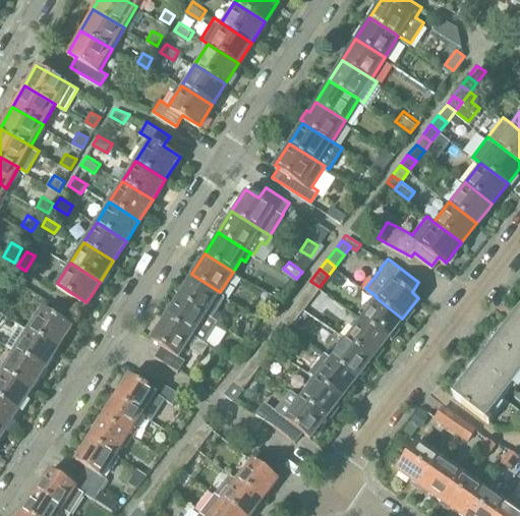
[(191,274),(178,295),(211,316),(224,294),(220,292),(191,274)]
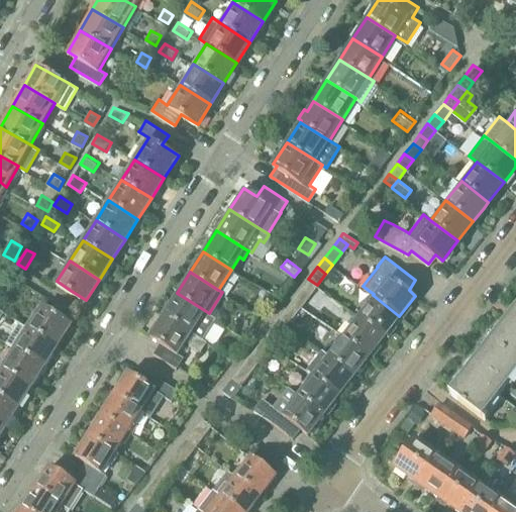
[(308,279),(302,287),(310,294),(317,285),(308,279)]
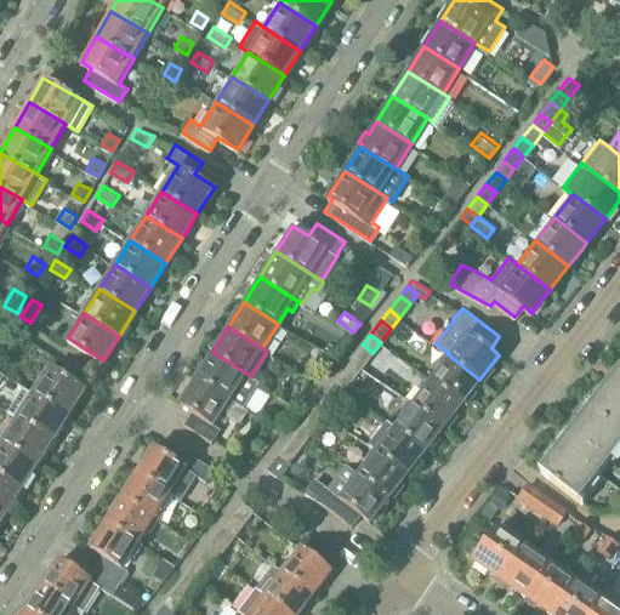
[(6,337),(0,347),(13,356),(20,346),(6,337)]
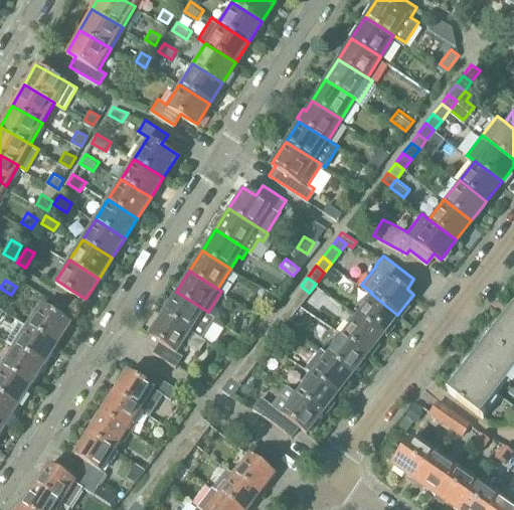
[(301,286),(292,297),(301,304),(309,293),(301,286)]
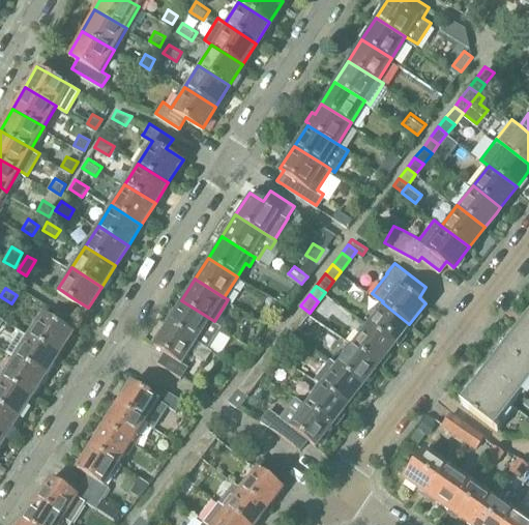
[(377,310),(366,323),(369,324),(394,344),(409,324),(382,302),(383,301),(380,299),(374,307),(377,310)]
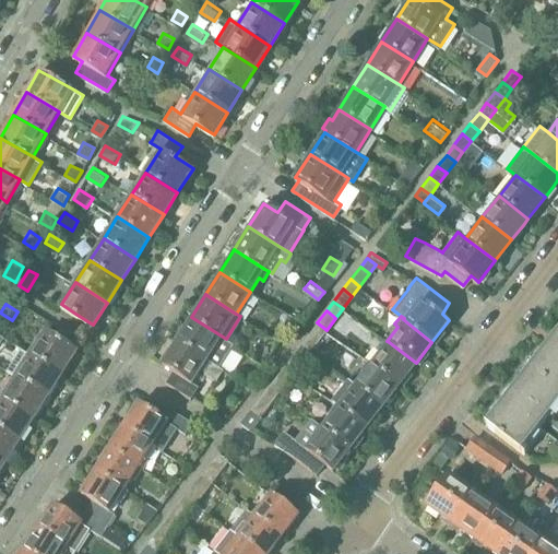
[(191,317),(178,339),(216,363),(220,365),(233,343),(226,339),(191,317)]
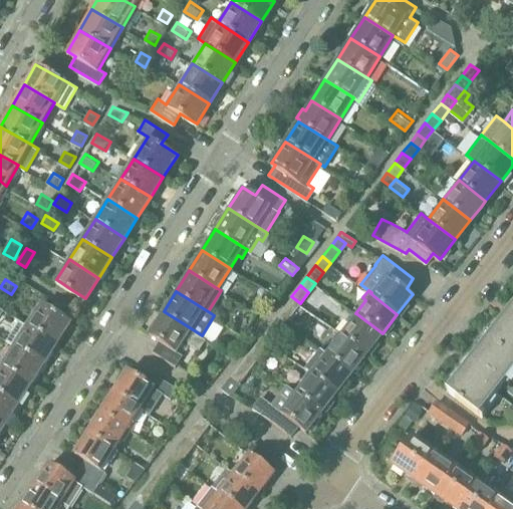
[(291,296),(285,304),(293,311),(300,303),(291,296)]
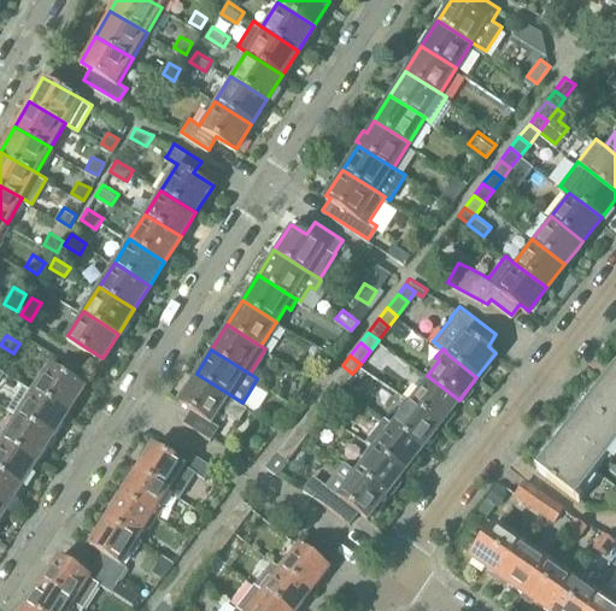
[(51,362),(34,388),(69,411),(86,385),(76,379),(62,369),(51,362)]
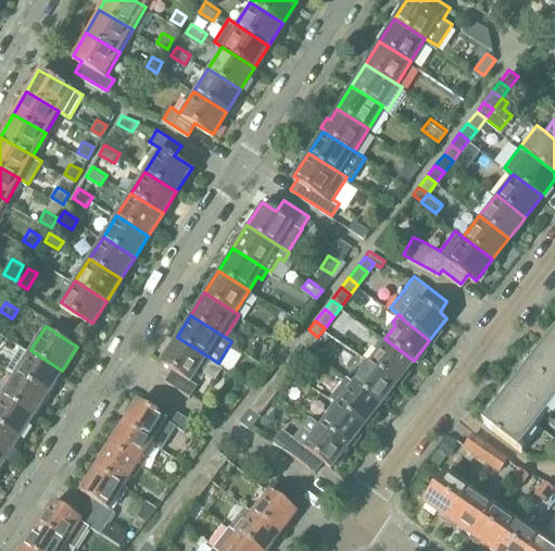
[(545,340),(527,364),(554,385),(554,328),(552,333),(545,340)]
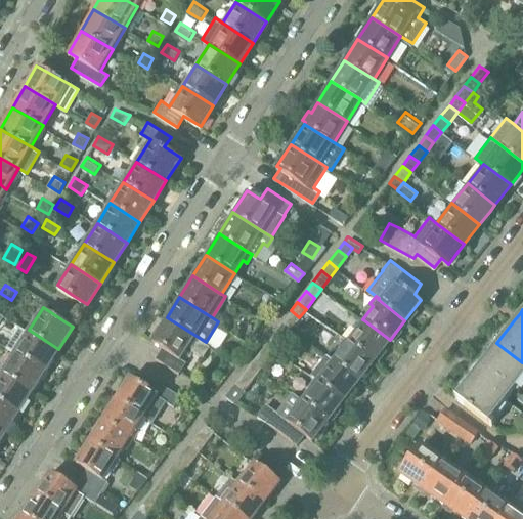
[(291,310),(281,322),(290,329),(299,317),(291,310)]
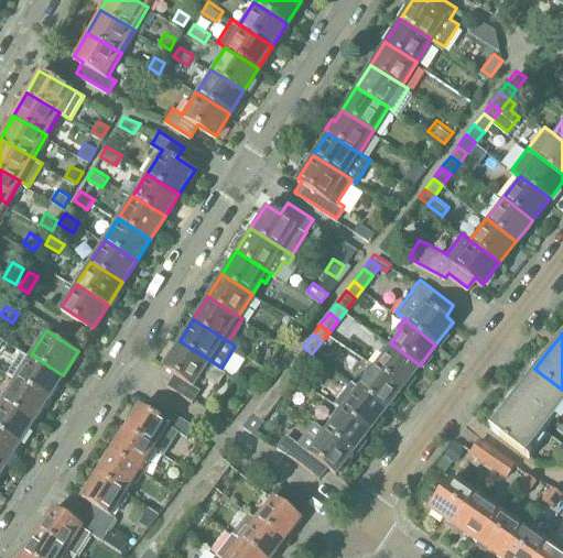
[(383,350),(374,364),(403,386),(420,365),(392,345),(390,343),(387,340),(381,348),(383,350)]
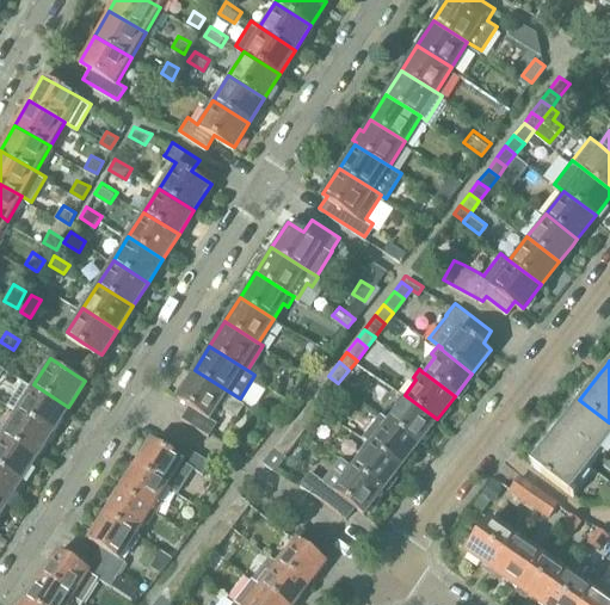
[(195,370),(178,395),(190,403),(183,415),(209,432),(211,430),(217,420),(211,417),(220,403),(223,405),(228,409),(238,415),(246,402),(236,396),(195,370)]
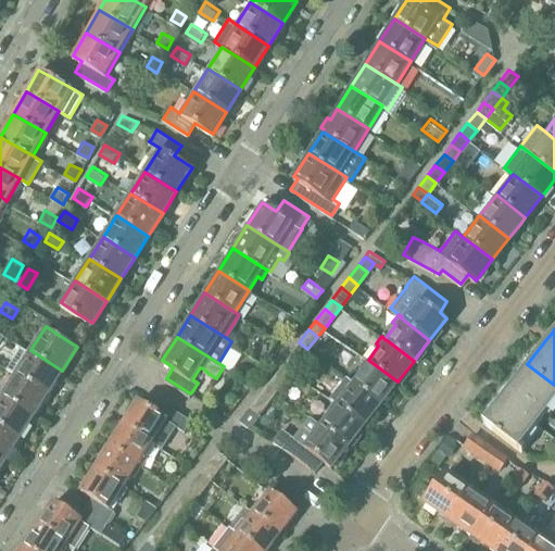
[(299,342),(291,352),(301,359),(307,349),(299,342)]
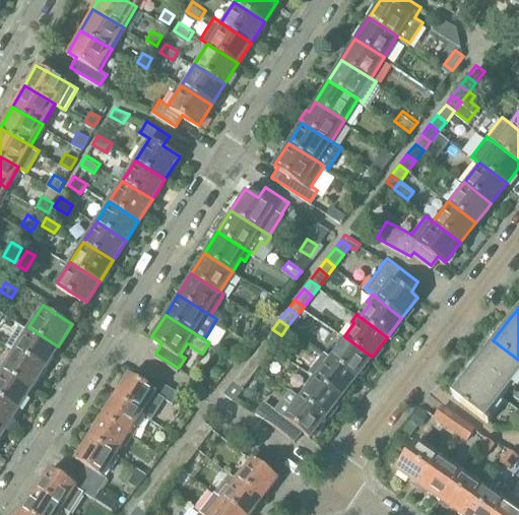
[(19,322),(6,342),(9,344),(15,347),(46,366),(58,346),(28,327),(22,324),(19,322)]
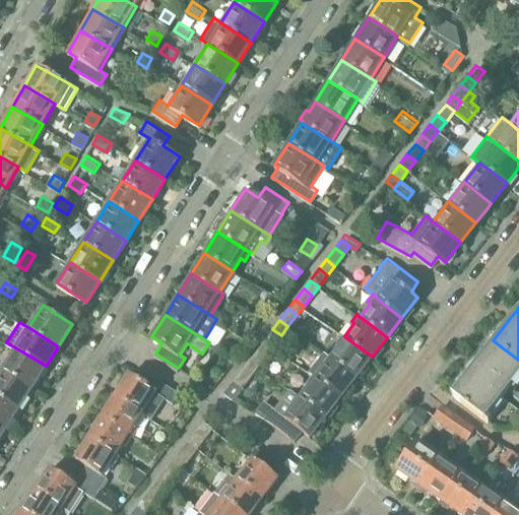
[(272,329),(264,340),(272,346),(281,335),(272,329)]
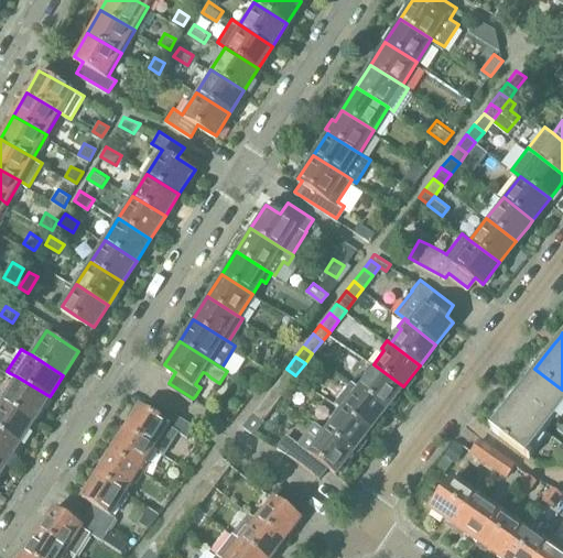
[(368,371),(357,385),(386,408),(403,386),(374,364),(371,362),(365,370),(368,371)]
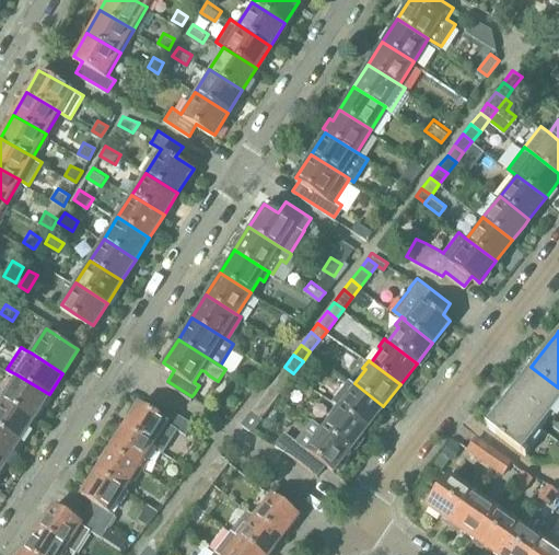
[(284,367),(277,376),(286,383),(293,373),(284,367)]
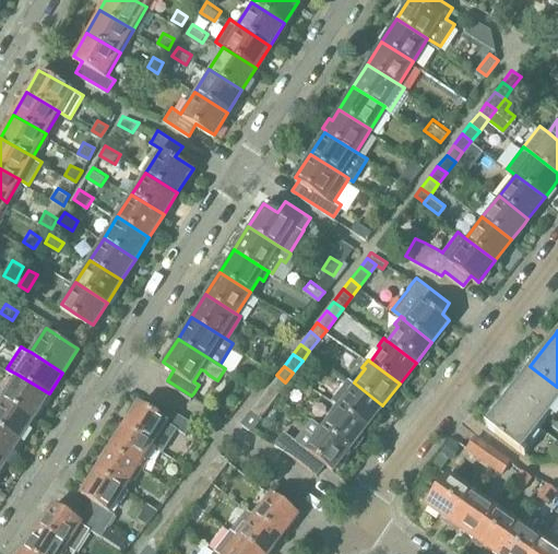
[(498,407),(486,422),(525,452),(530,456),(532,452),(529,449),(557,410),(557,387),(530,366),(511,390),(505,397),(498,407)]
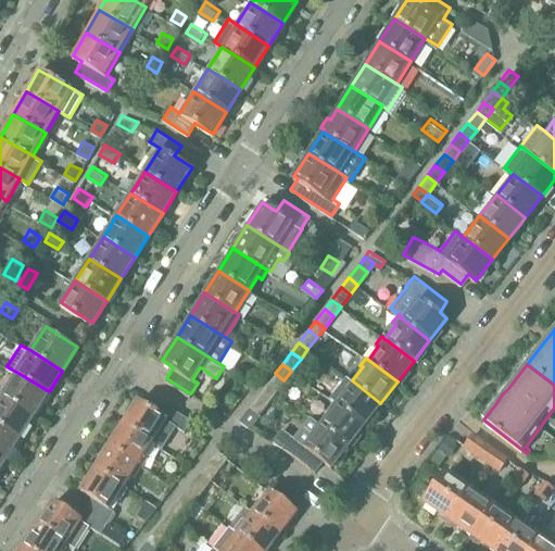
[(16,372),(2,393),(19,404),(35,414),(40,404),(49,391),(16,372)]
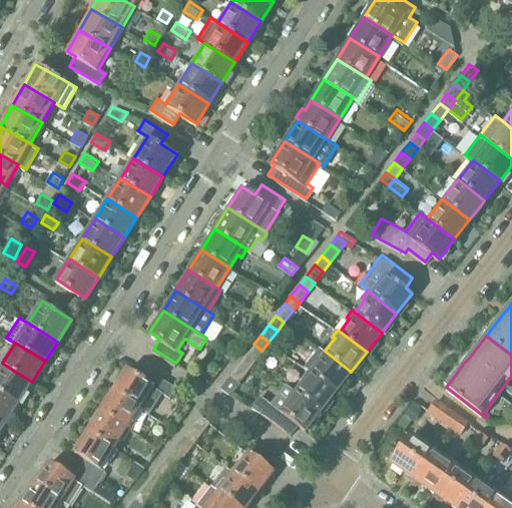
[(253,344),(245,355),(253,361),(262,351),(253,344)]
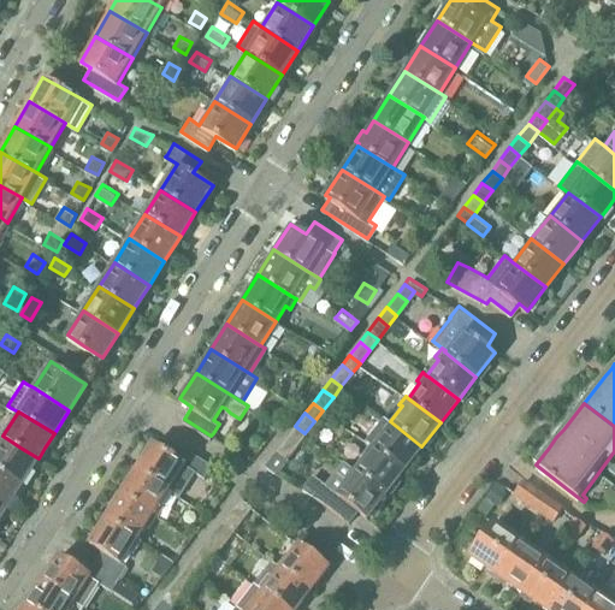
[(382,431),(372,444),(404,469),(421,446),(390,421),(386,419),(379,428),(382,431)]
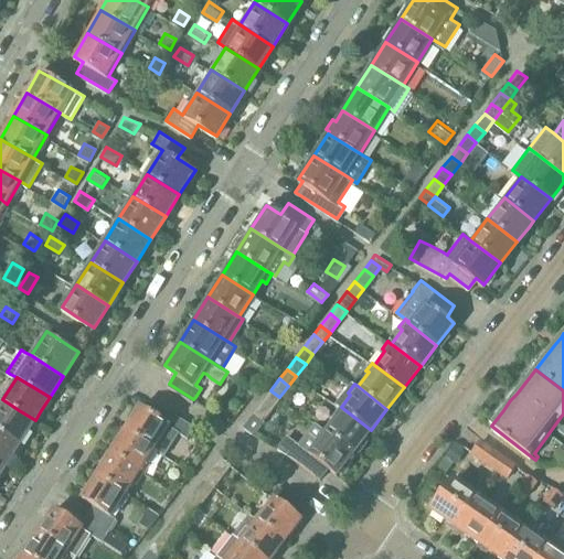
[(270,390),(263,399),(273,407),(279,397),(270,390)]
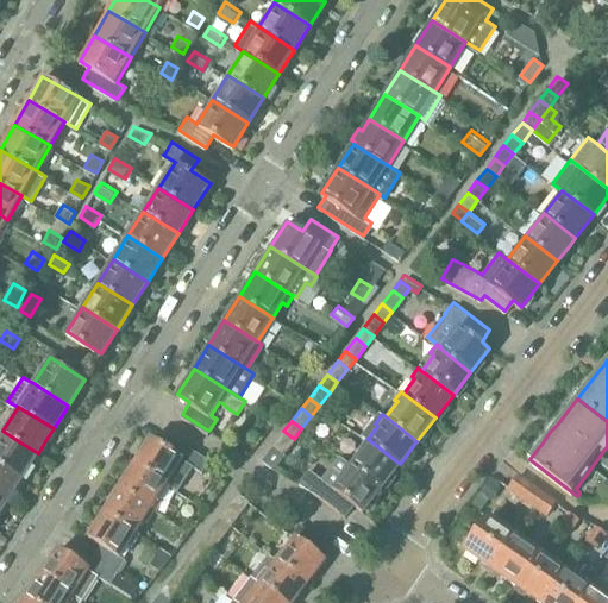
[(2,431),(0,434),(0,464),(22,477),(38,453),(20,443),(2,431)]
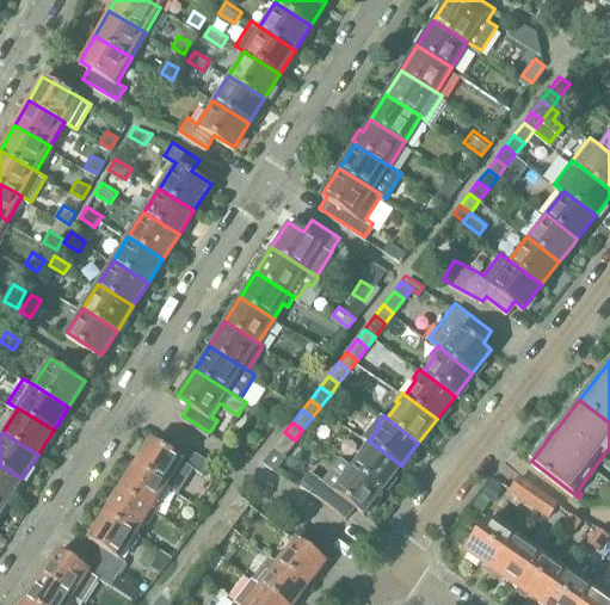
[(284,432),(276,444),(285,452),(295,440),(284,432)]
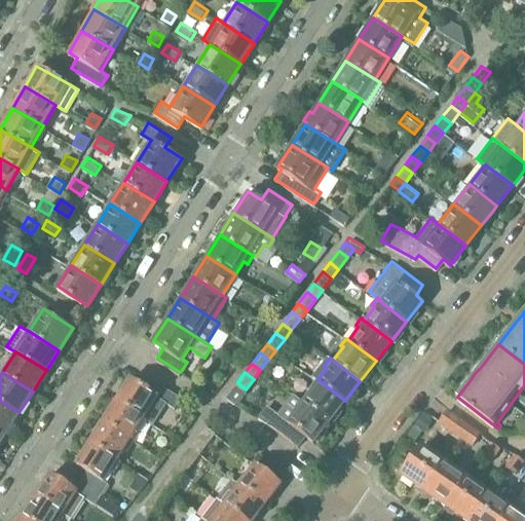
[(126,382),(116,399),(145,417),(153,422),(166,402),(176,407),(179,403),(182,396),(160,382),(147,374),(142,382),(141,384),(138,382),(129,377),(126,382)]
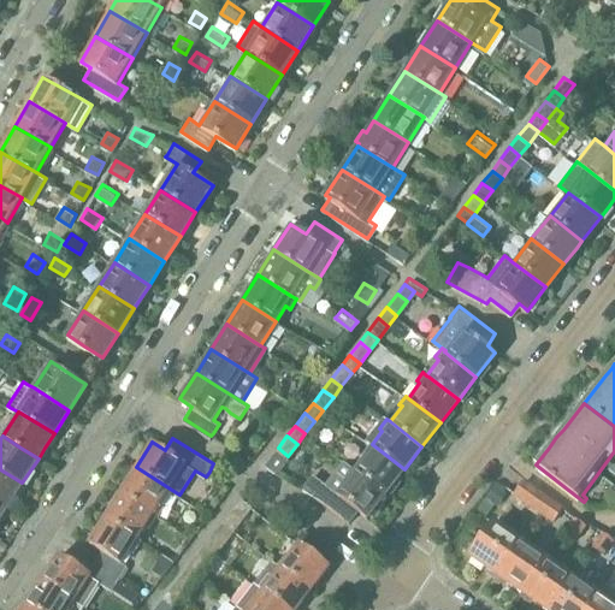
[(355,466),(354,467),(356,468),(355,469),(386,492),(404,469),(372,444),(368,442),(362,450),(365,452),(355,466)]
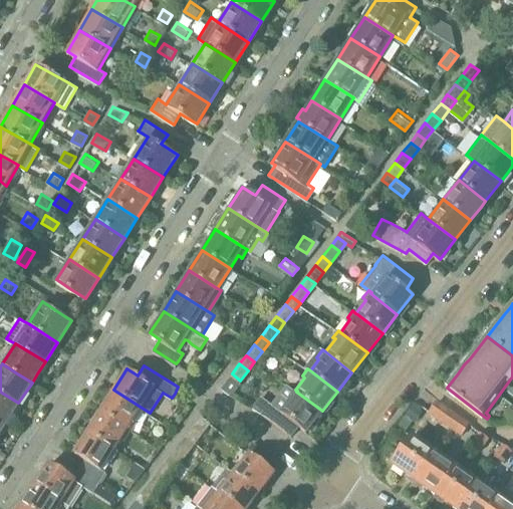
[(271,401),(261,413),(268,417),(290,434),(298,424),(306,431),(322,411),(296,392),(297,391),(295,390),(296,389),(286,382),(271,401)]
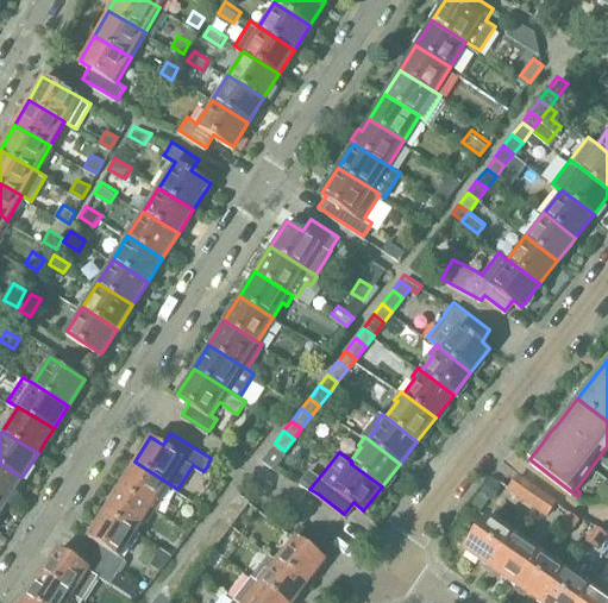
[(135,462),(120,485),(152,507),(168,483),(135,462)]
